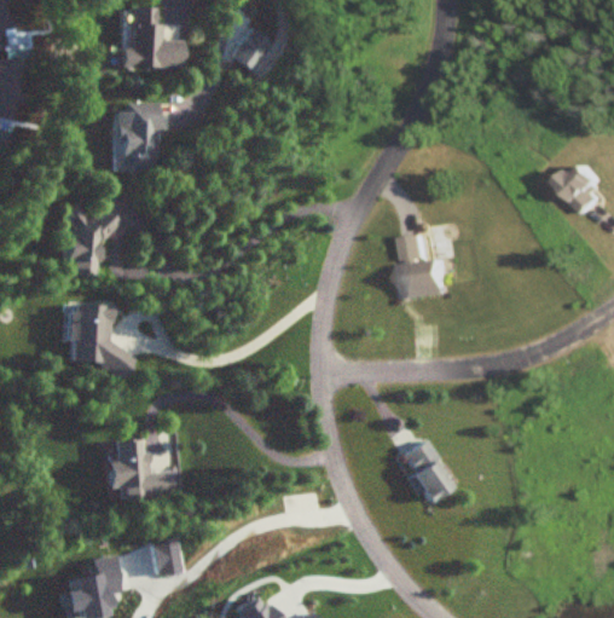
[(186,69),(187,40),(163,40),(163,23),(157,23),(157,7),(123,7),(121,68),(186,69)]
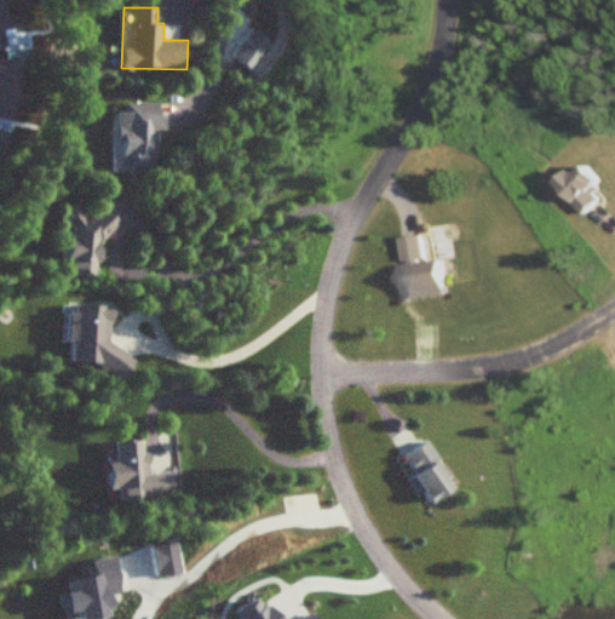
[(114,172),(160,172),(161,104),(114,104),(114,172)]
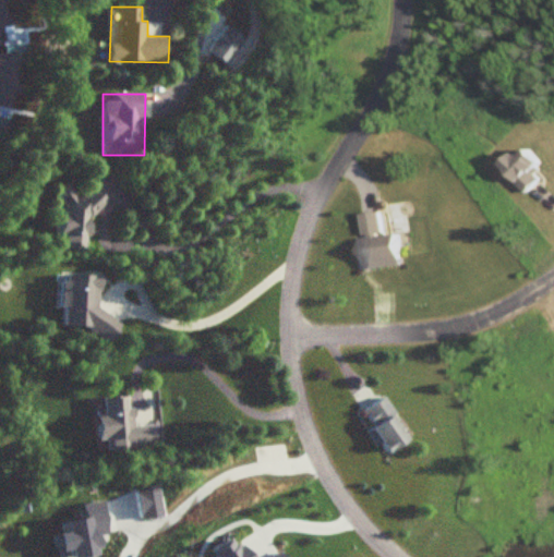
[(517,150),(503,165),(530,192),(544,178),(537,170),(544,164),(528,147),(521,155),(517,150)]
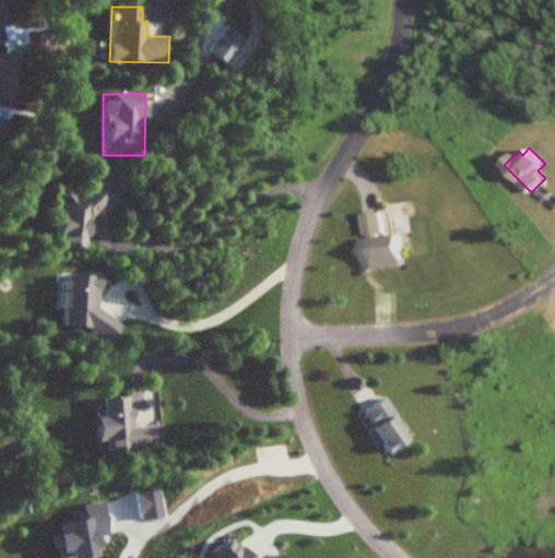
[(104,189),(85,190),(85,200),(72,200),(71,193),(57,193),(57,248),(90,248),(89,214),(104,213),(104,189)]
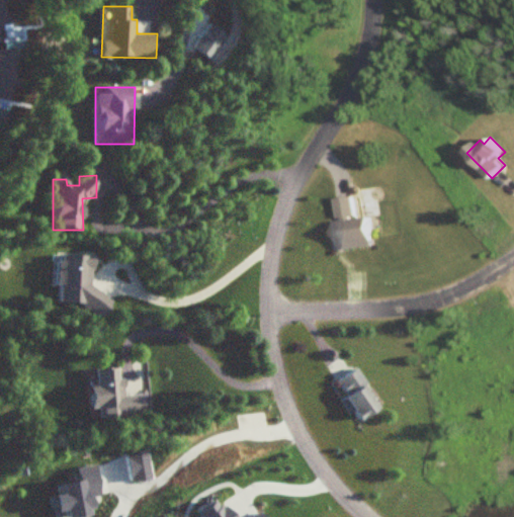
[(335,198),(341,249),(373,246),(370,217),(360,219),(357,196),(335,198)]
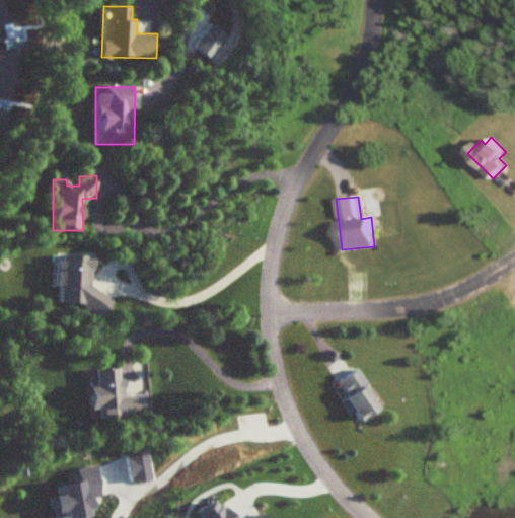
[(97,371),(98,385),(90,386),(91,410),(102,409),(103,420),(150,417),(148,395),(128,397),(126,368),(97,371)]
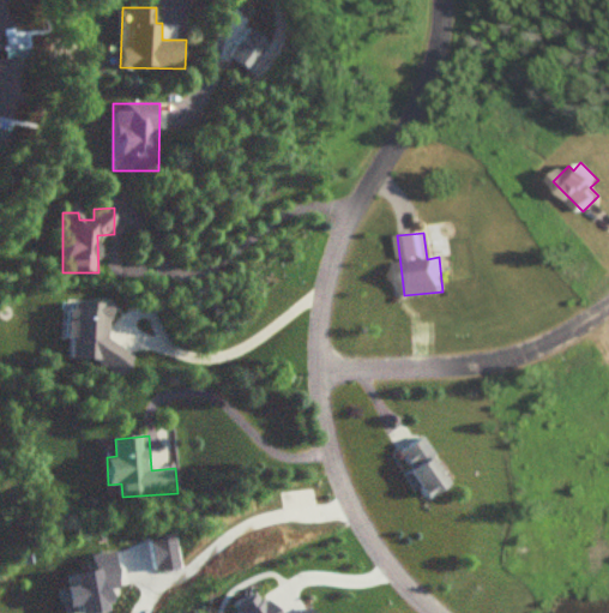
[(424,497),(450,481),(423,438),(398,454),(424,497)]
